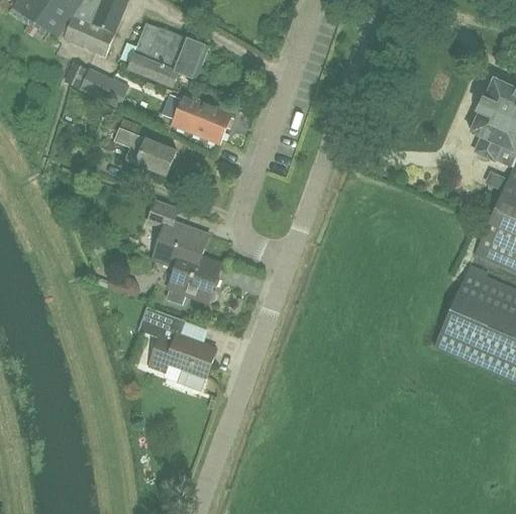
[(104,55),(127,0),(17,0),(13,6),(58,36),(61,32),(64,34),(63,37),(104,55)]
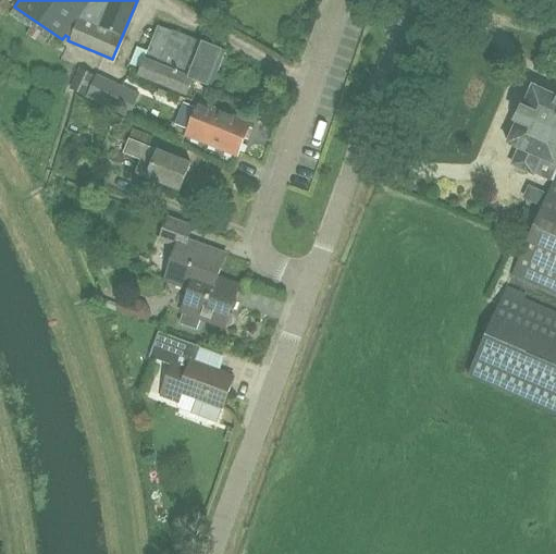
[(138,73),(186,93),(192,76),(211,84),(225,49),(198,38),(198,39),(158,23),(138,73)]
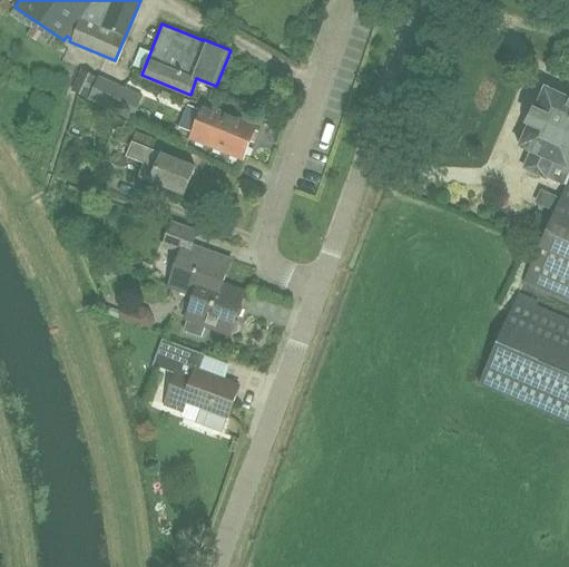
[(69,88),(70,89),(86,97),(130,118),(143,95),(98,74),(97,75),(79,67),(74,79),(69,88)]
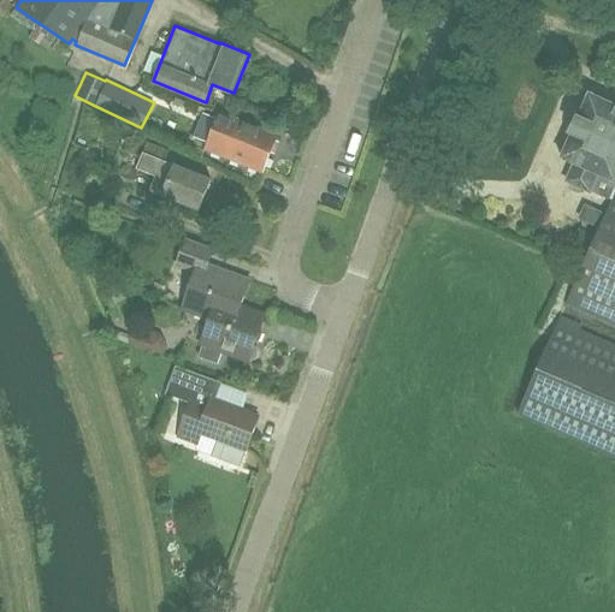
[(614,179),(614,102),(587,91),(560,155),(572,161),(565,179),(587,190),(596,172),(614,179)]
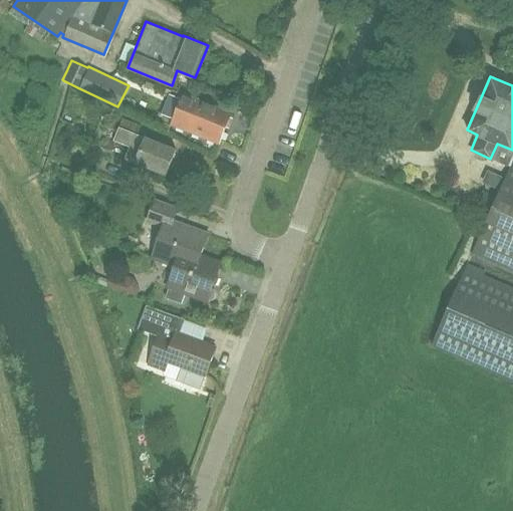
[(230,111),(182,92),(171,121),(218,141),(230,111)]
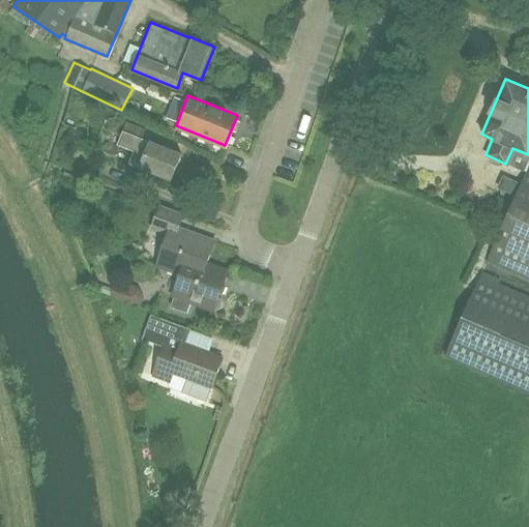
[(139,167),(170,179),(180,152),(149,140),(122,129),(117,143),(133,149),(128,162),(139,166),(139,167)]
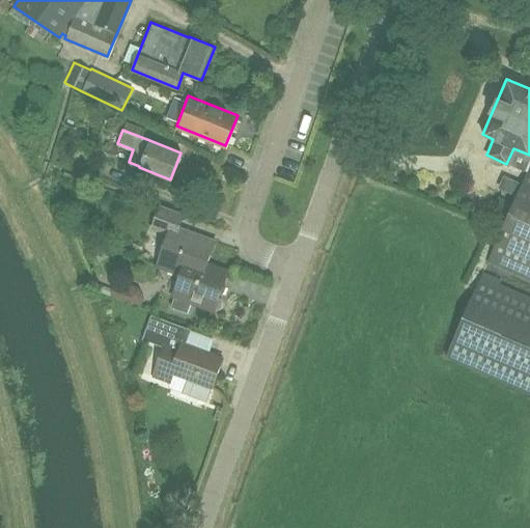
[(529,277),(529,163),(518,191),(487,258),(529,277)]
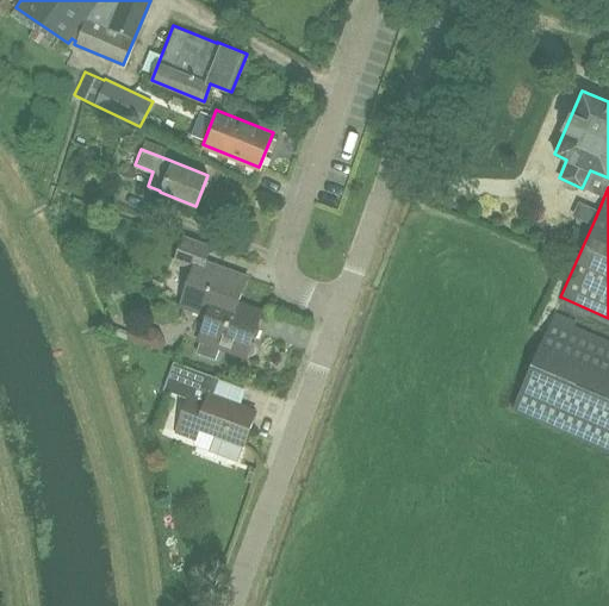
[(174,260),(193,267),(186,285),(236,304),(237,299),(247,274),(204,258),(210,244),(184,235),(174,260)]
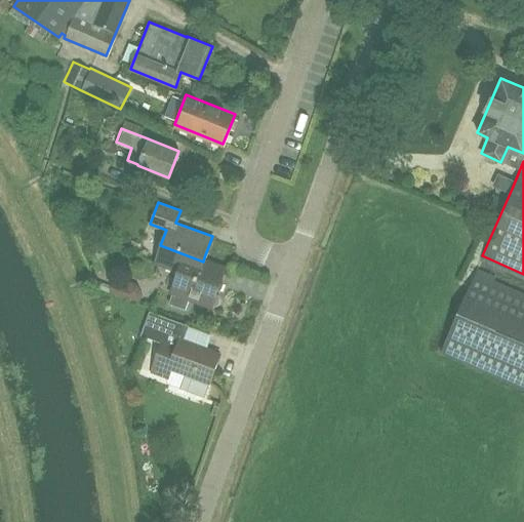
[(226,266),(204,257),(203,262),(160,245),(154,262),(177,270),(169,292),(210,307),(211,304),(213,305),(217,303),(218,298),(217,294),(214,293),(226,266)]
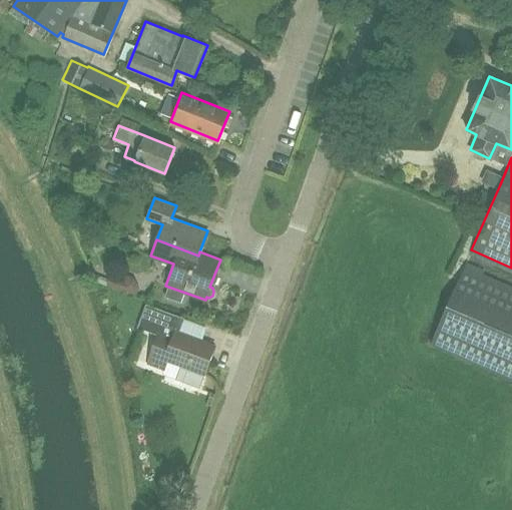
[(511,283),(466,263),(431,344),(511,379),(511,283)]
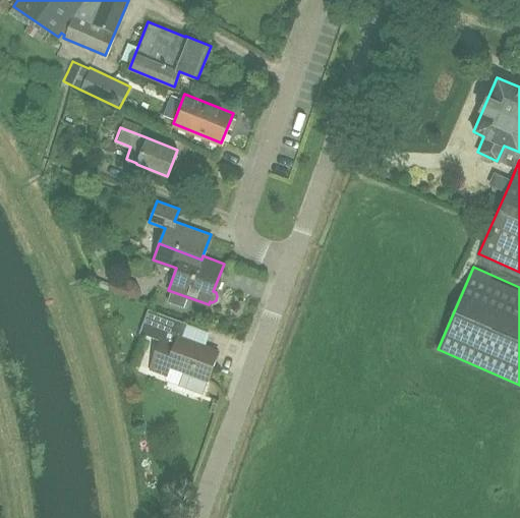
[(121,294),(137,299),(140,292),(135,281),(127,278),(121,294)]
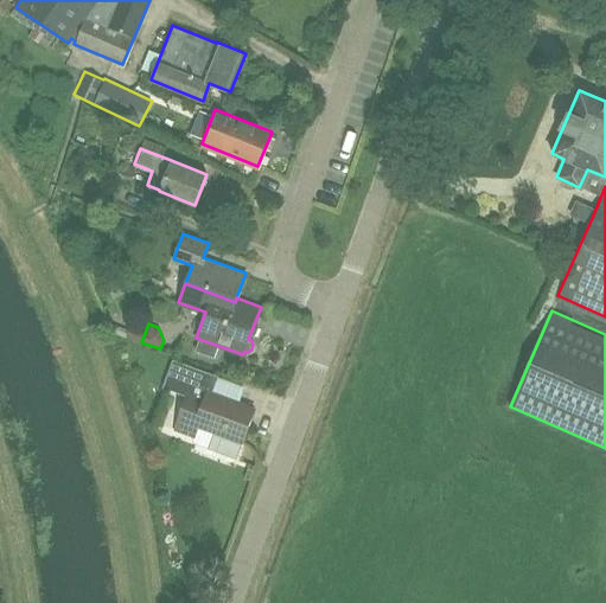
[(235,457),(241,441),(253,408),(211,392),(218,374),(172,358),(160,386),(187,396),(176,428),(195,435),(198,425),(214,430),(208,448),(235,457)]
